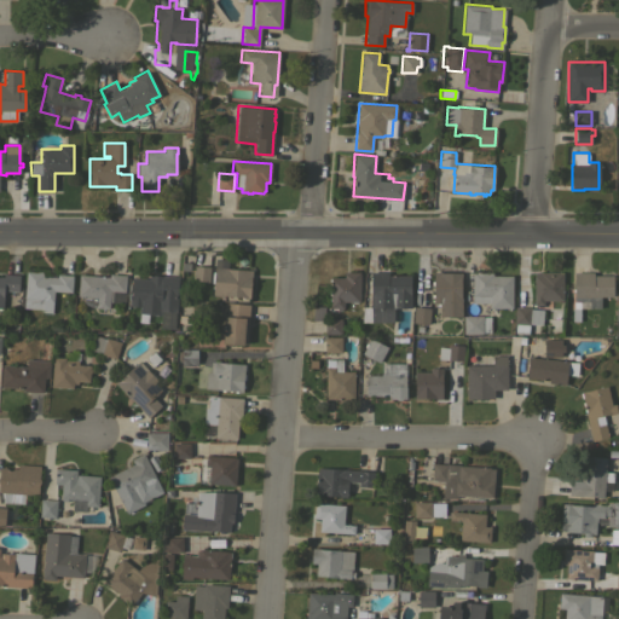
[(227,260),(227,267),(252,270),(252,278),(250,278),(249,298),(212,295),(213,283),(212,283),(212,272),(214,272),(214,259),(227,260)]
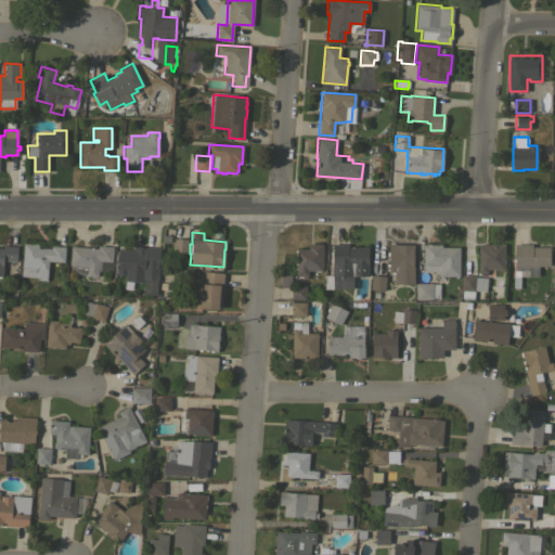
[(175,237),(189,239),(186,253),(173,252),(175,237)]
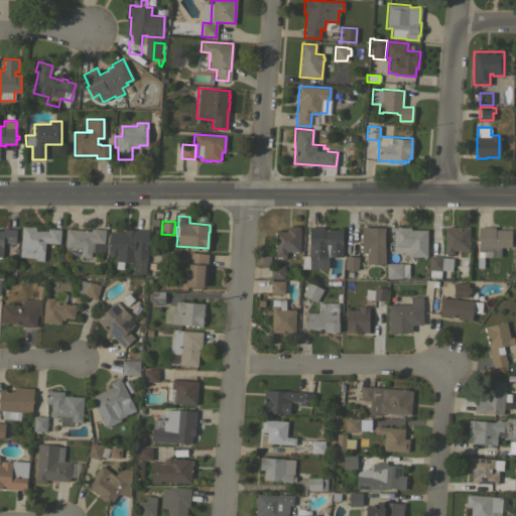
[(31,227),(31,225),(34,225),(34,227),(36,227),(35,230),(47,231),(47,229),(60,230),(59,243),(45,242),(43,260),(35,260),(35,258),(19,256),(21,226),(31,227)]
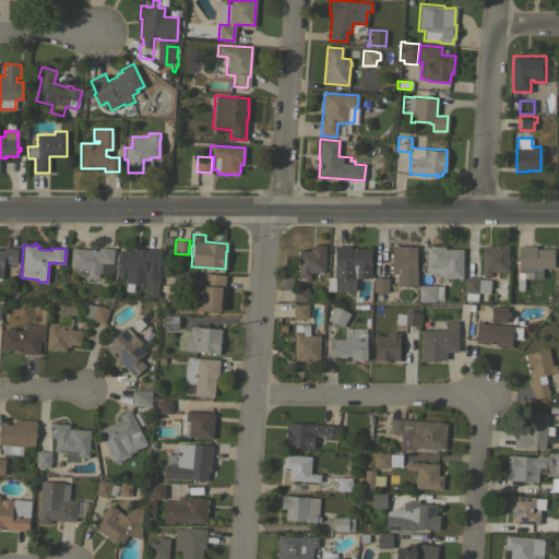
[(298,250),(310,250),(310,246),(324,246),(324,272),(322,272),(322,273),(318,273),(318,272),(310,272),(310,278),(308,278),(308,281),(304,281),(304,280),(299,280),(299,277),(298,277),(298,250)]
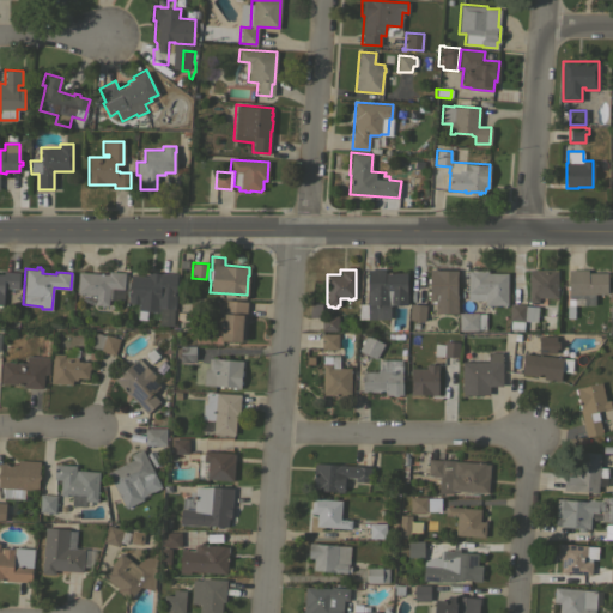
[(384,269),(384,272),(406,272),(406,304),(389,304),(389,319),(358,319),(358,303),(366,303),(366,269),(384,269)]
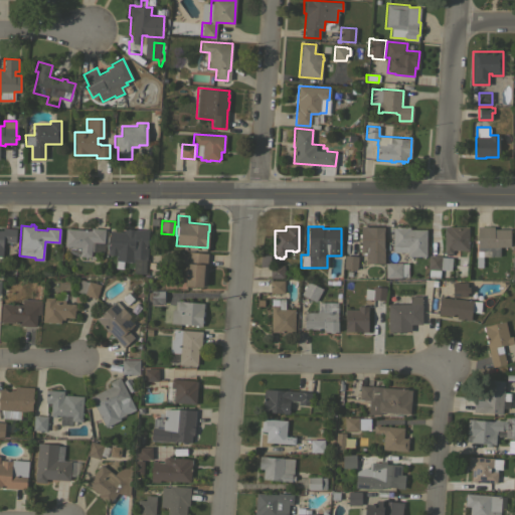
[(383,231),(383,246),(383,264),(365,264),(365,254),(363,254),(363,252),(360,252),(360,246),(359,246),(359,244),(360,244),(360,236),(359,236),(359,233),(360,233),(360,226),(365,226),(383,226),(383,231)]
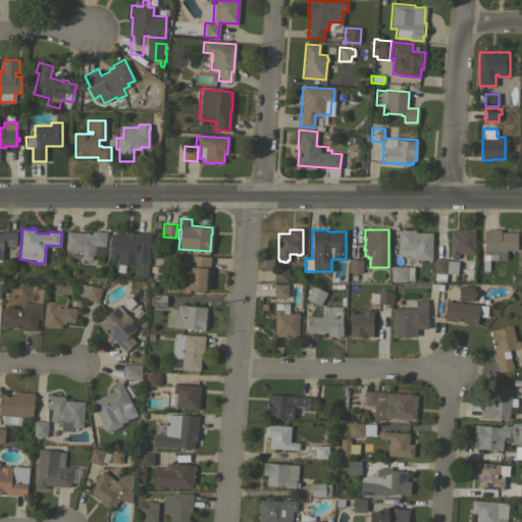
[(398,229),(415,229),(415,231),(432,231),(431,260),(413,260),(413,254),(399,254),(399,250),(398,250),(398,229)]
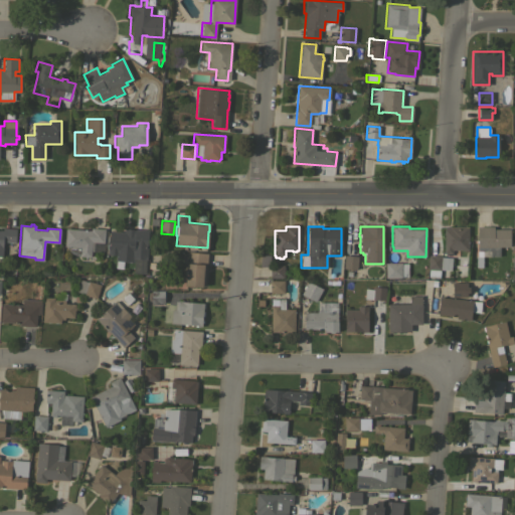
[(468,226),(468,249),(452,249),(452,253),(452,255),(447,255),(447,253),(444,253),(444,228),(445,228),(445,226),(468,226)]
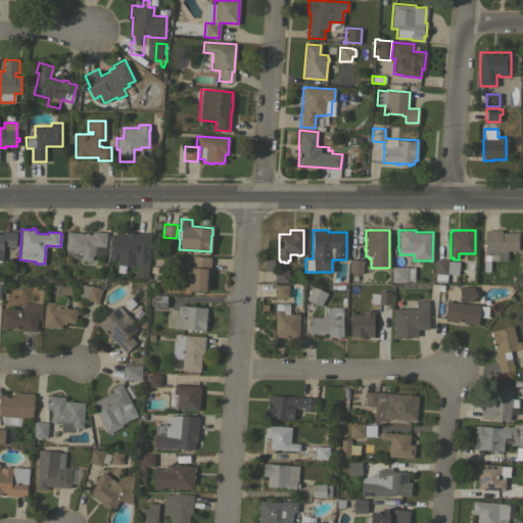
[(501,230),(501,232),(518,232),(518,250),(509,250),(509,255),(507,255),(507,259),(505,259),(505,262),(498,262),(498,260),(489,260),(489,272),(483,272),(483,259),(484,259),(484,230),(501,230)]
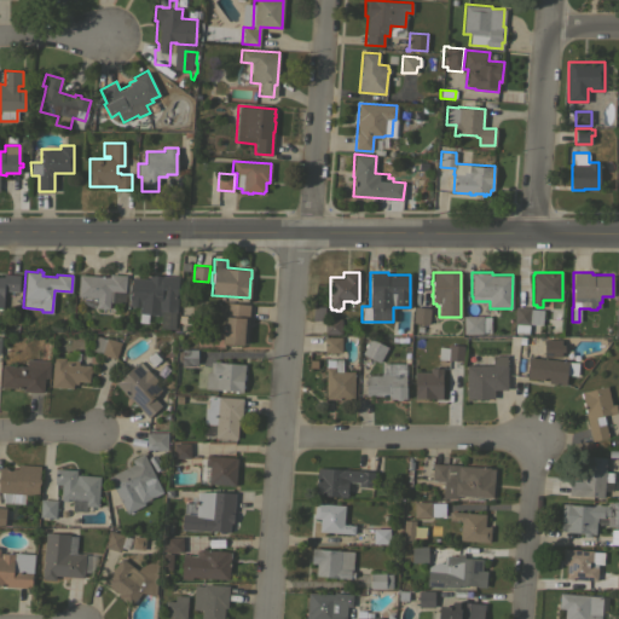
[(0,276),(4,277),(4,273),(19,275),(18,291),(4,290),(3,308),(1,308),(0,310),(0,276)]
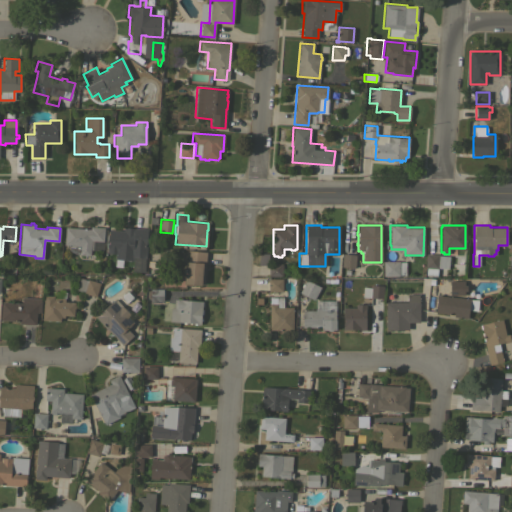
[(65,227),(90,229),(90,226),(104,227),(103,241),(91,240),(90,255),(79,255),(80,254),(74,253),(74,252),(69,252),(69,245),(64,245),(65,227)]
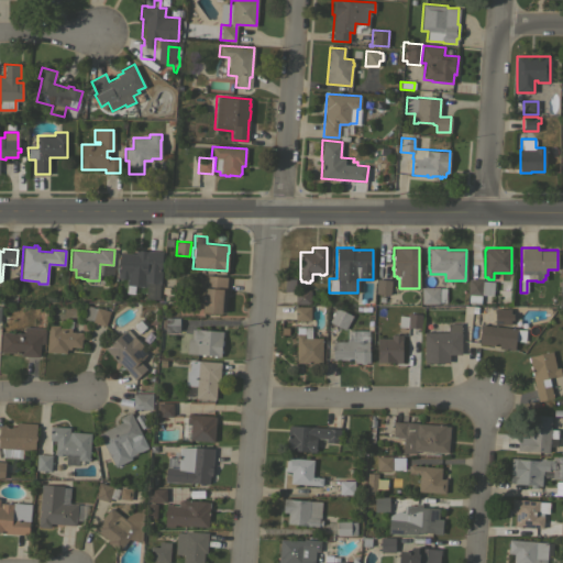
[(157,299),(145,298),(146,286),(125,285),(127,278),(118,278),(120,252),(135,253),(135,250),(147,251),(147,250),(162,251),(159,283),(158,283),(157,299)]
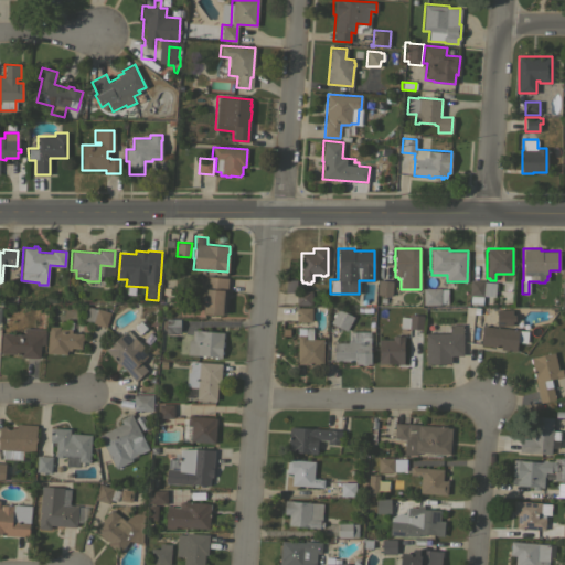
[(225,313),(222,313),(222,315),(203,313),(203,304),(195,302),(198,278),(205,278),(206,276),(227,277),(225,313)]
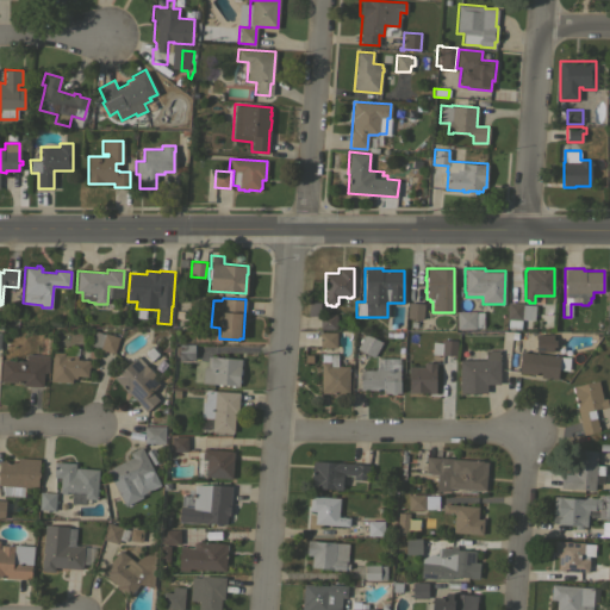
[(408,302),(424,304),(422,319),(406,318),(408,302)]
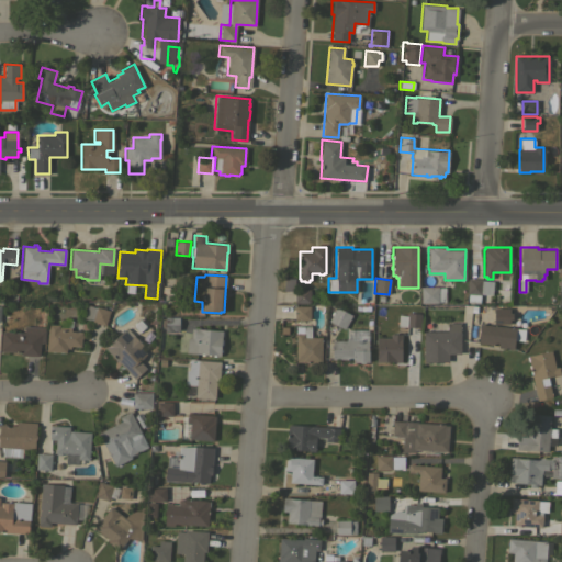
[(482,279),(482,280),(493,281),(492,295),(480,294),(480,302),(468,301),(468,293),(467,293),(468,278),(482,279)]
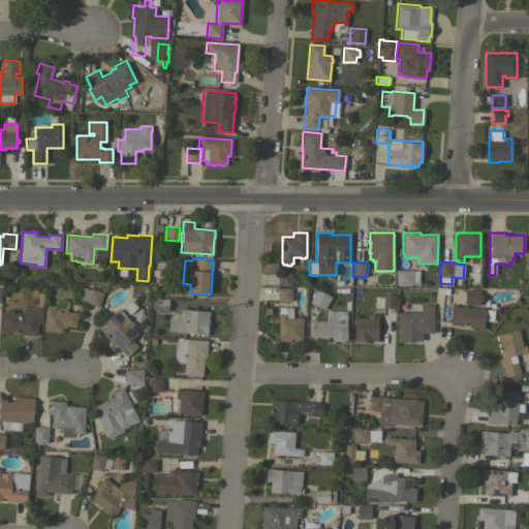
[(396,270),(412,270),(412,271),(418,271),(418,284),(412,284),(412,285),(396,285),(396,270)]
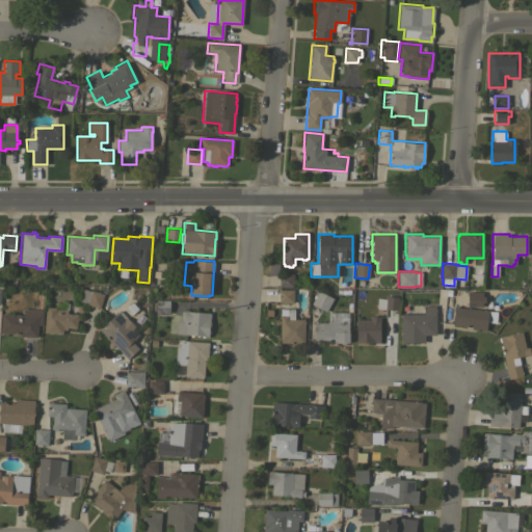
[(278,274),(293,274),(293,287),(278,287),(278,274)]
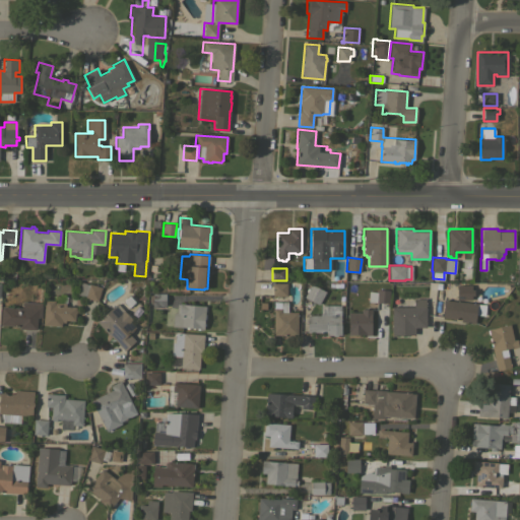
[(102,287),(96,301),(84,298),(84,297),(76,294),(80,281),(88,284),(88,283),(102,287)]
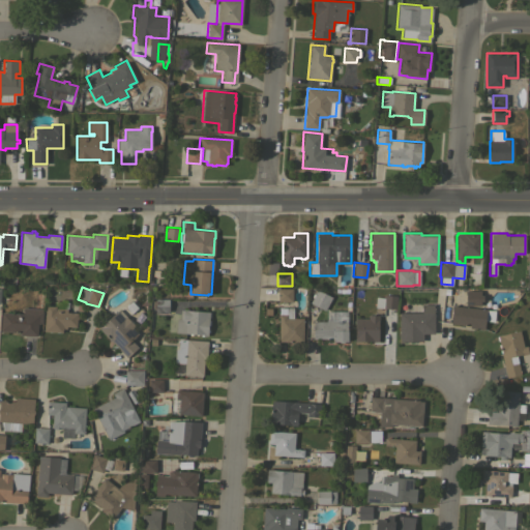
[(277,289),(292,289),(292,301),(277,301),(277,289)]
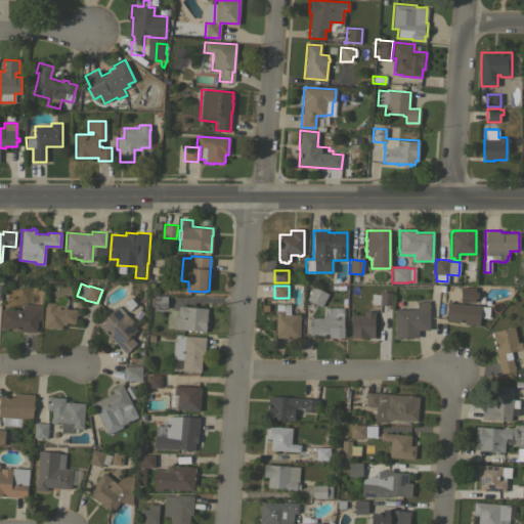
[(313,286),(328,294),(321,307),(306,299),(313,286)]
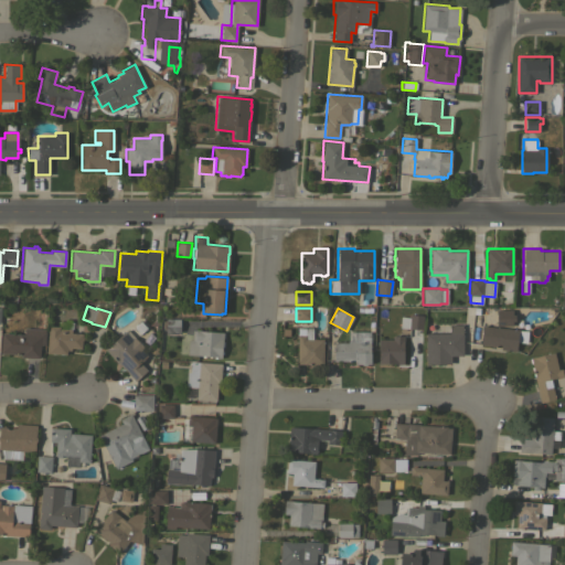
[(512,309),(512,315),(514,315),(514,321),(512,321),(512,326),(496,326),(496,309),(512,309)]
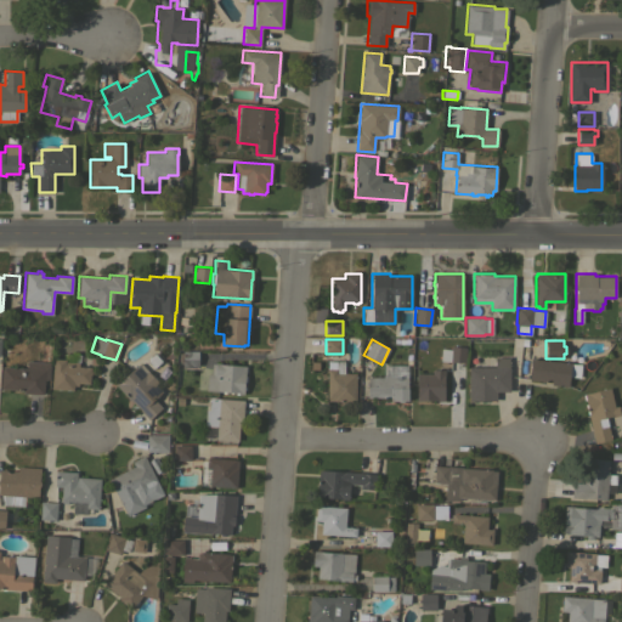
[(441,349),(451,349),(451,346),(465,348),(465,362),(440,361),(441,349)]
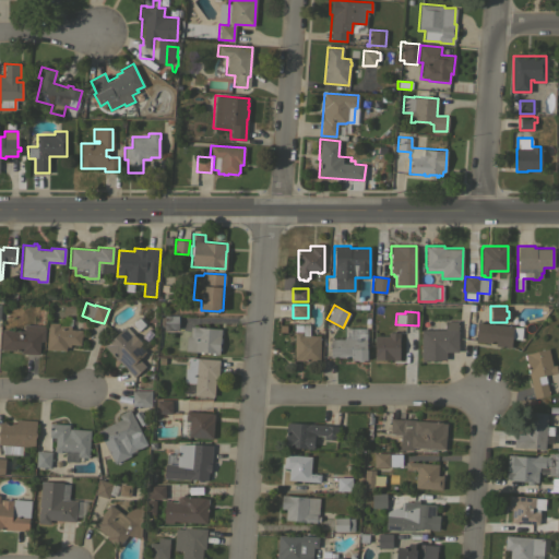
[(178,316),(178,329),(164,329),(164,316),(178,316)]
